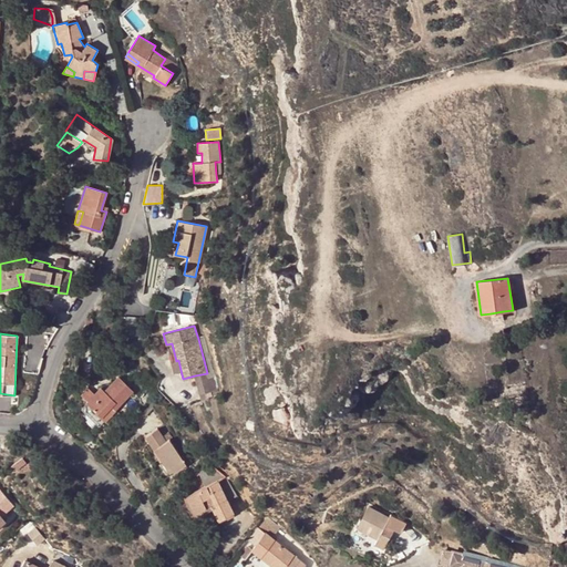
[(198,339),(207,373),(212,372),(213,371),(203,337),(198,339)]
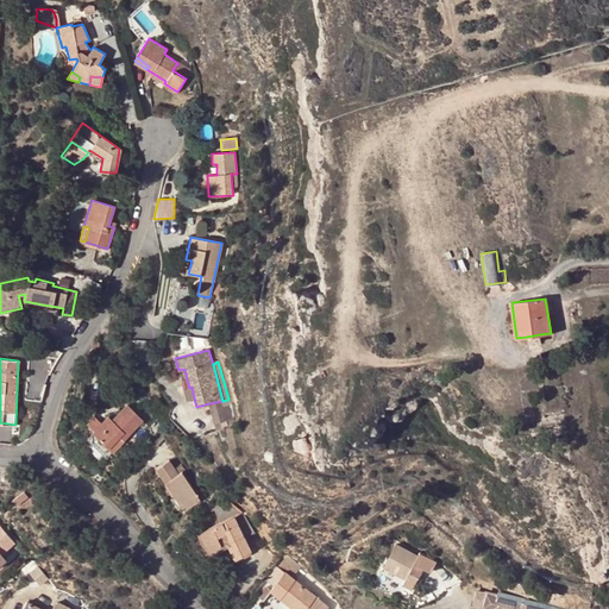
[(194,397),(192,387),(189,388),(183,389),(186,400),(194,397)]
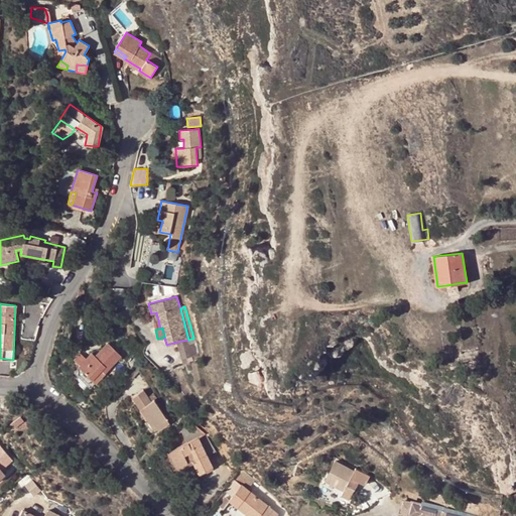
[(80,363),(78,365),(91,378),(98,386),(107,375),(105,373),(121,356),(107,343),(107,337),(104,338),(101,338),(97,337),(94,337),(91,335),(93,351),(86,357),(81,351),(75,357),(80,363)]
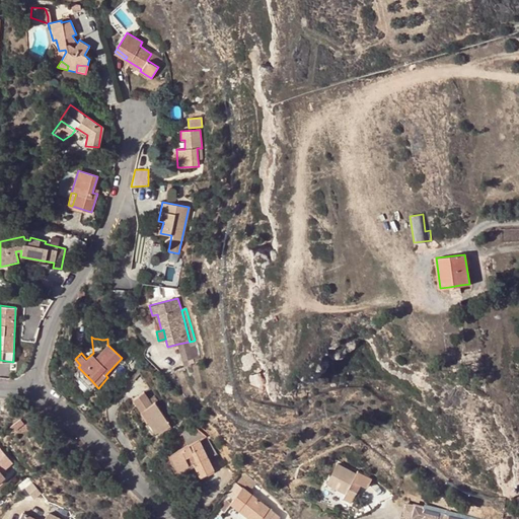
[(194,341),(190,342),(178,344),(179,350),(196,346),(194,341)]
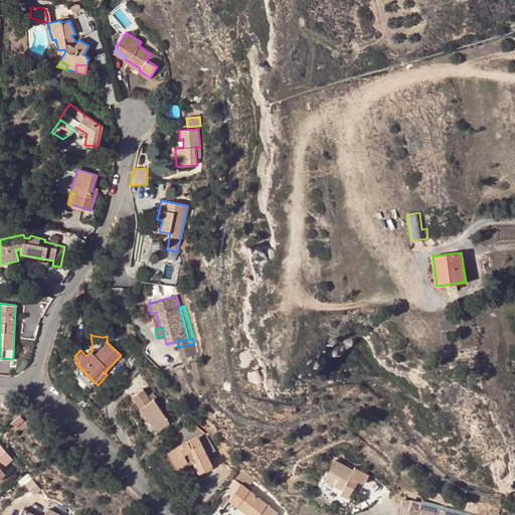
[(178,347),(181,359),(193,356),(197,355),(194,343),(178,347)]
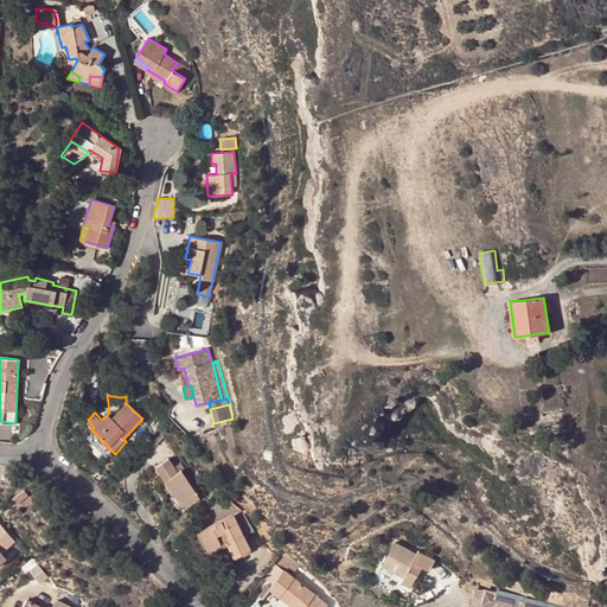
[(107,445),(91,429),(85,434),(101,451),(107,445)]
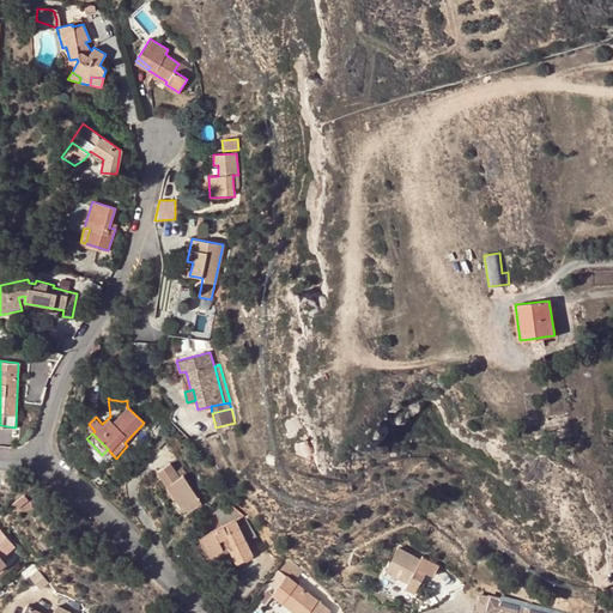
[(164,443),(158,434),(147,444),(156,453),(164,443)]
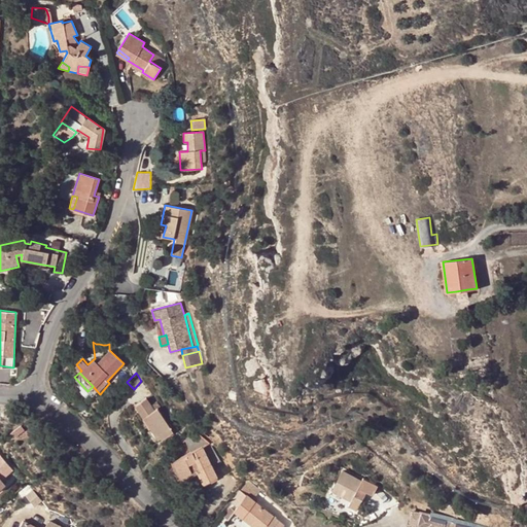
[(143,417),(146,415),(162,437),(173,429),(156,408),(154,409),(146,398),(135,406),(143,417)]
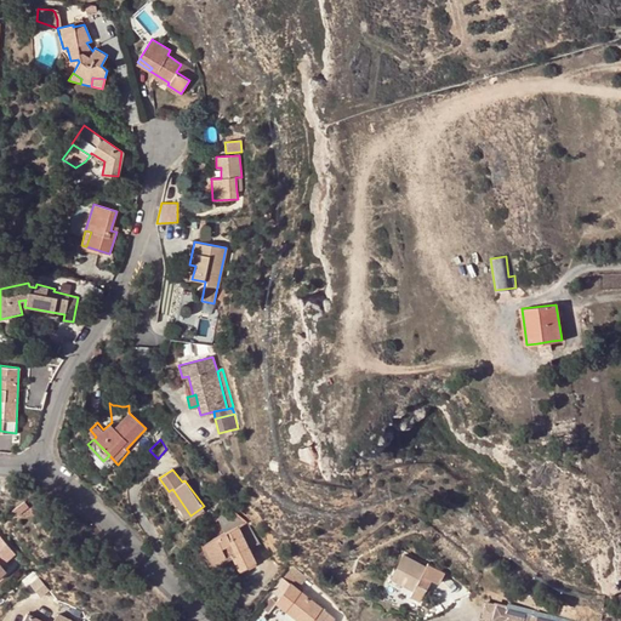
[(90,484),(100,493),(103,489),(93,479),(90,484)]
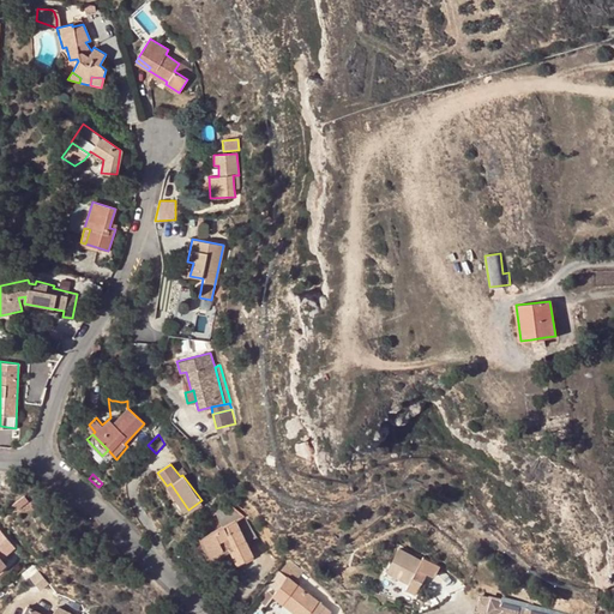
[(188,510),(170,483),(167,486),(186,512),(188,510)]
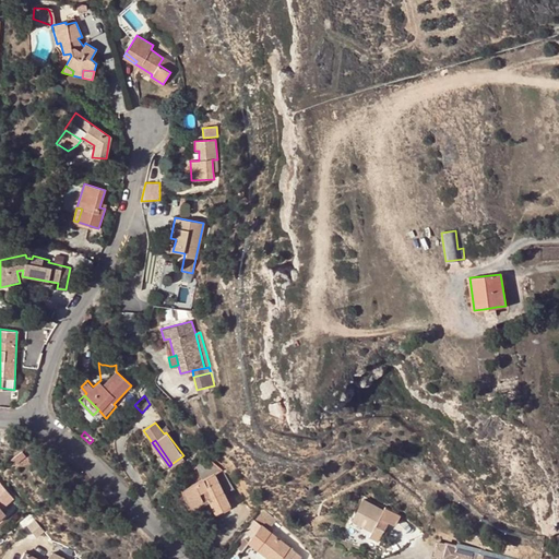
[(202,480),(214,474),(221,470),(206,458),(195,467),(202,480)]
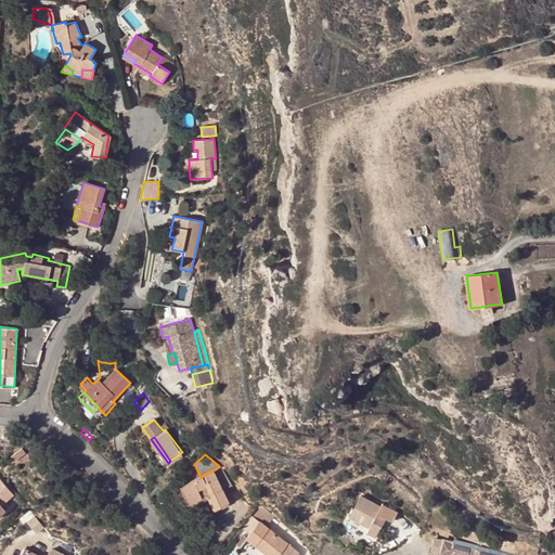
[(219,466),(213,470),(223,491),(232,487),(219,466)]
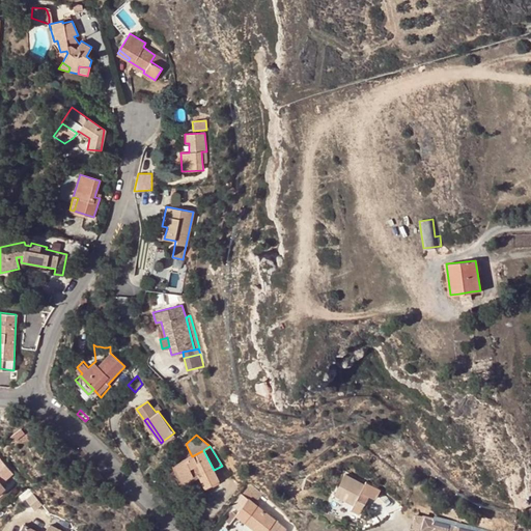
[(214,470),(203,450),(192,456),(173,465),(182,482),(198,474),(199,477),(204,487),(219,480),(214,470)]
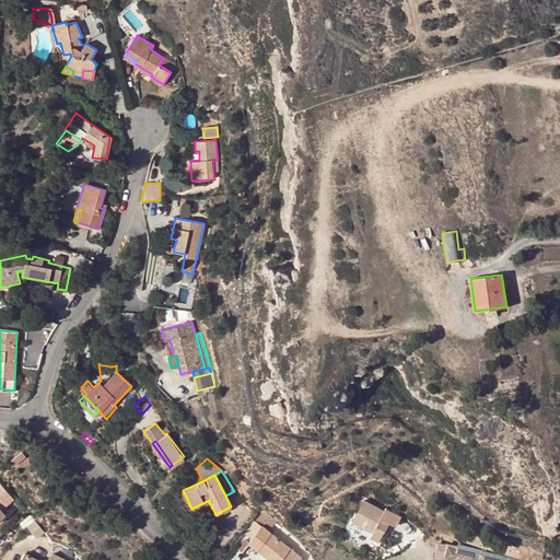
[(6,490),(0,494),(0,506),(1,509),(13,499),(6,490)]
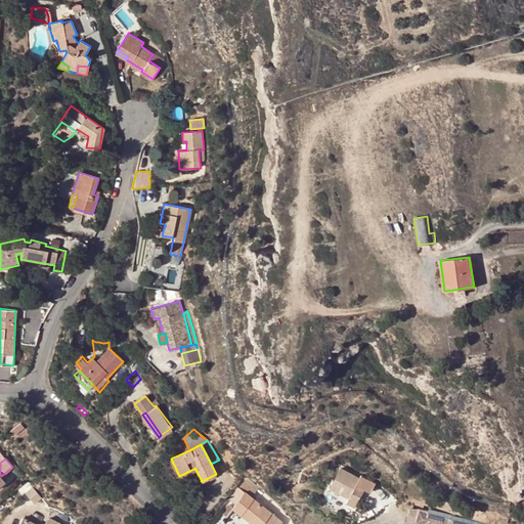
[(195,468),(179,476),(181,479),(197,471),(195,468)]
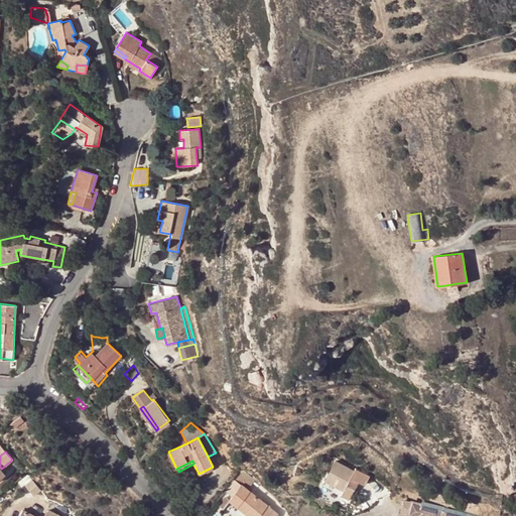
[(336,461),(325,481),(345,491),(342,495),(351,500),(360,482),(366,485),(371,476),(356,468),(355,470),(336,461)]
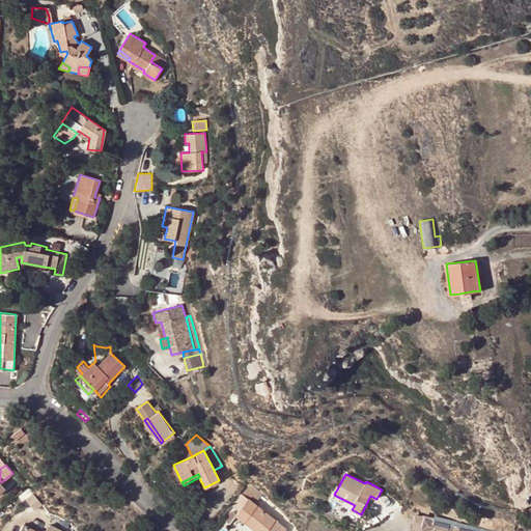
[(232,511),(235,514),(256,530),(267,530),(269,530),(270,530),(284,530),(287,528),(249,498),(256,488),(251,485),(245,486),(240,493),(244,496),(232,511)]
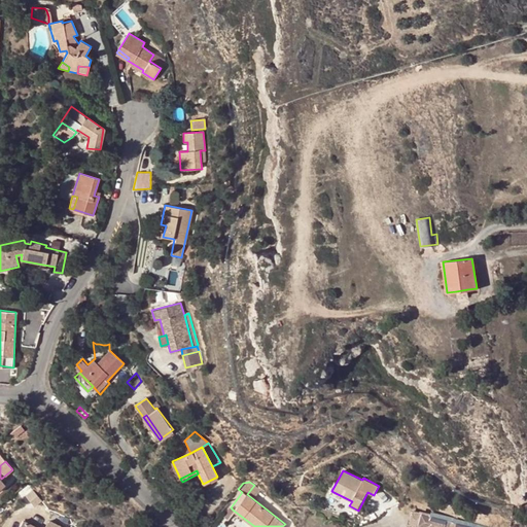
[(234,511),(231,507),(224,516),(227,519),(234,511)]
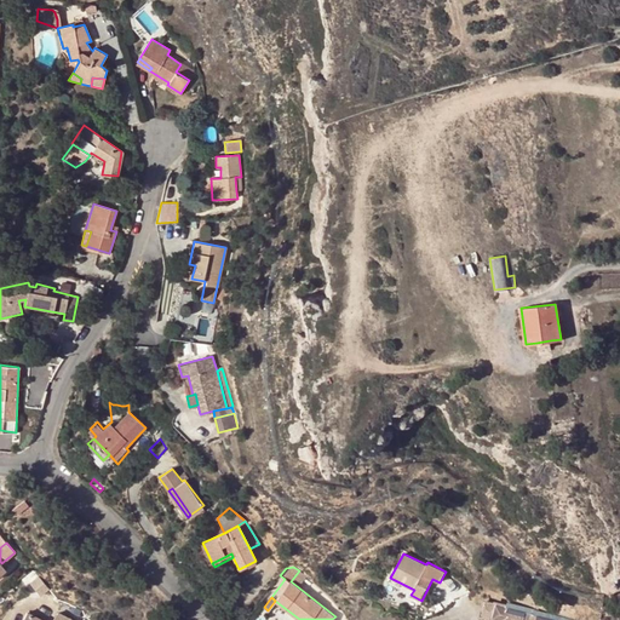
[(552,619),(487,602),(482,619),(552,619)]
